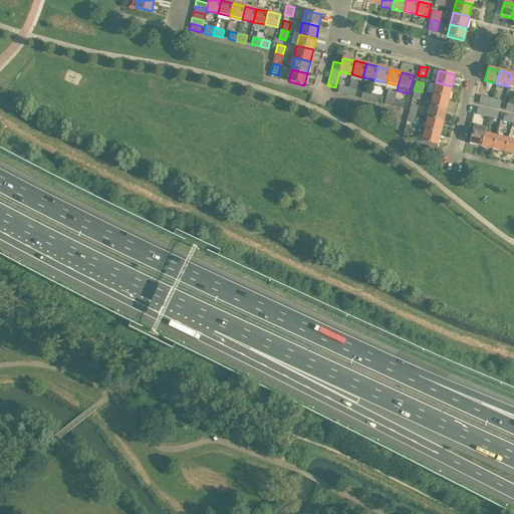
[(452,86),(436,82),(433,94),(449,98),(452,86)]
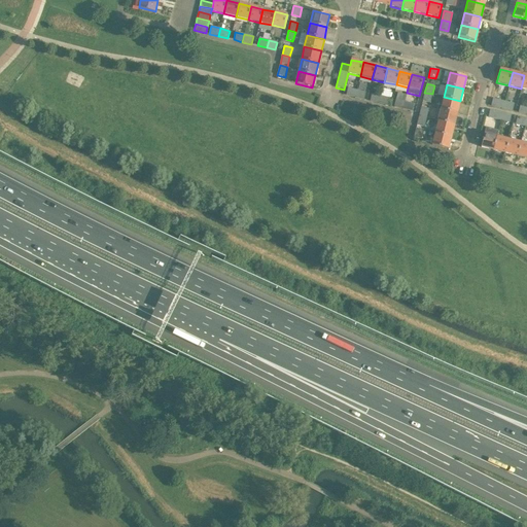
[(355,98),(357,90),(348,88),(346,96),(355,98)]
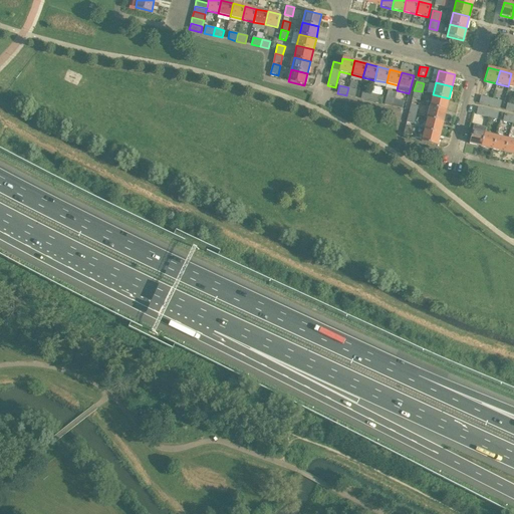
[(354,97),(356,90),(348,87),(346,95),(354,97)]
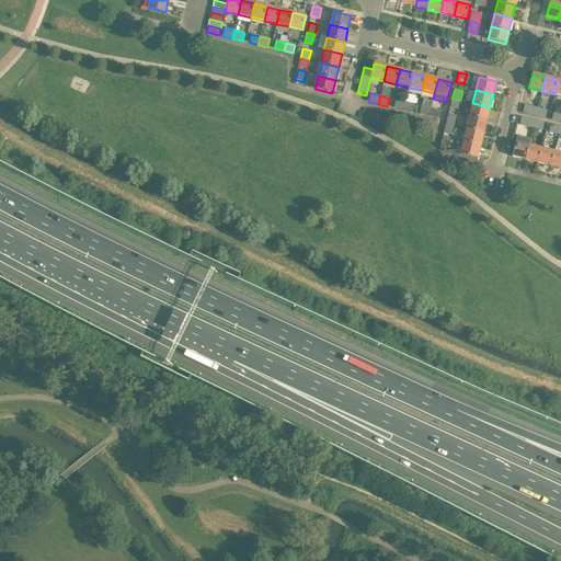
[(460,100),(451,99),(449,107),(458,110),(460,100)]
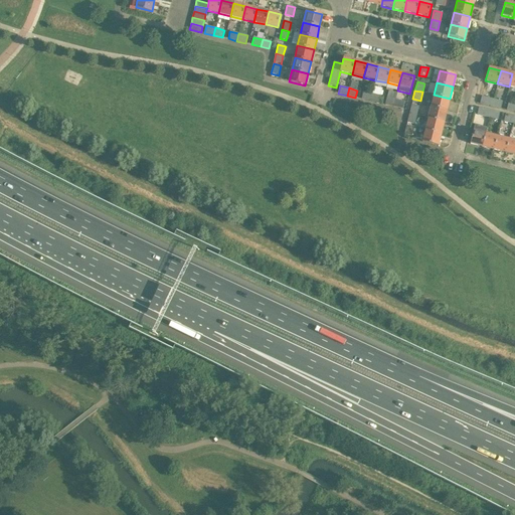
[(370,102),(372,94),(363,92),(361,99),(370,102)]
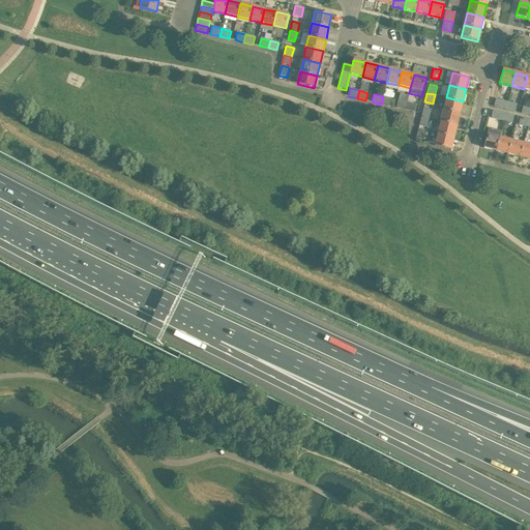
[(390,107),(392,98),(383,96),(381,105),(390,107)]
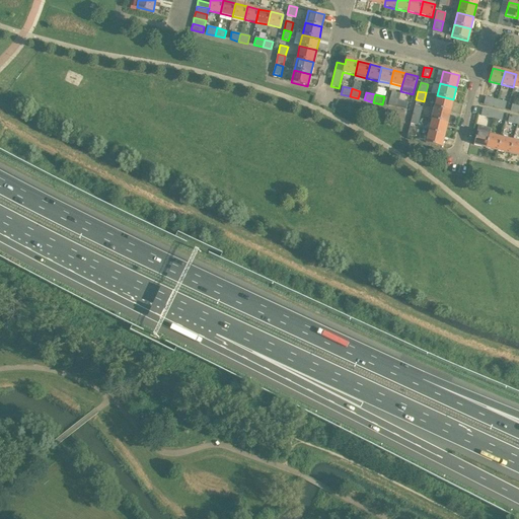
[(453,99),(437,95),(434,107),(450,112),(453,99)]
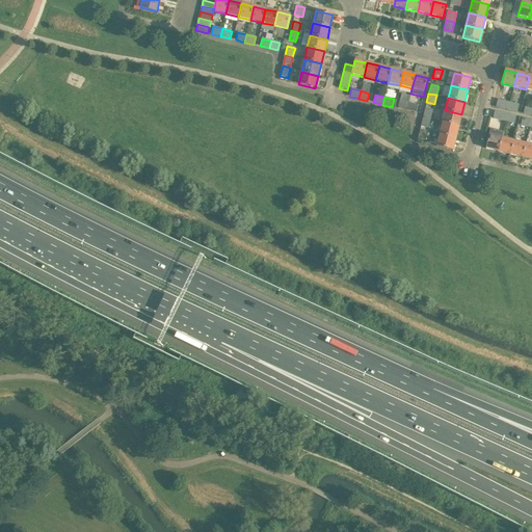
[(508,110),(510,102),(498,100),(496,107),(508,110)]
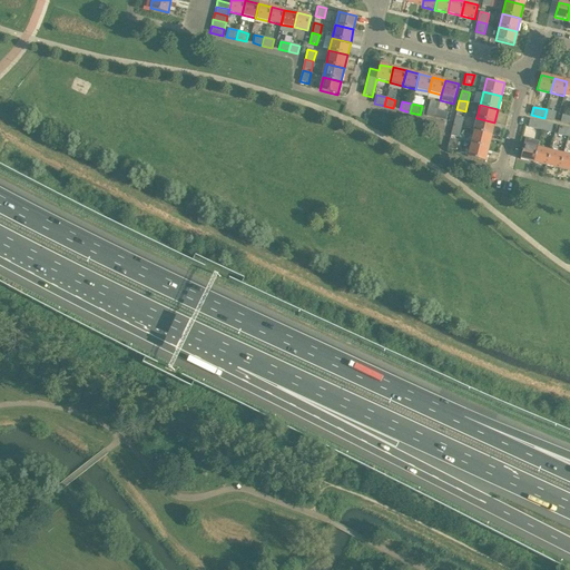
[(435,118),(438,110),(428,108),(426,116),(435,118)]
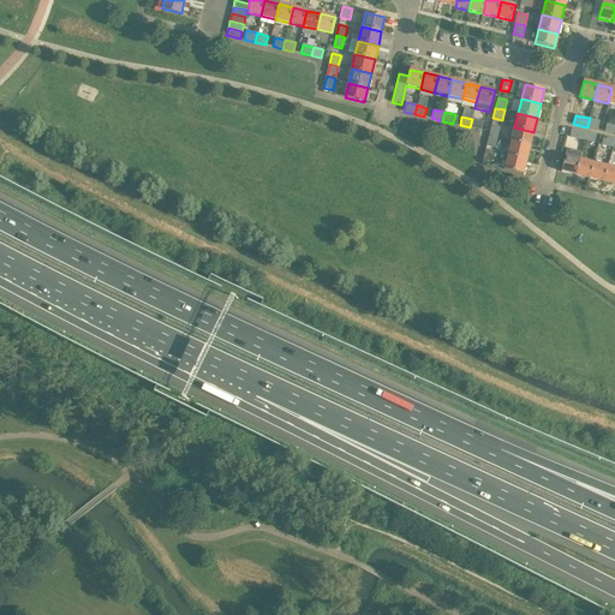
[(590,118),(587,127),(598,130),(599,121),(590,118)]
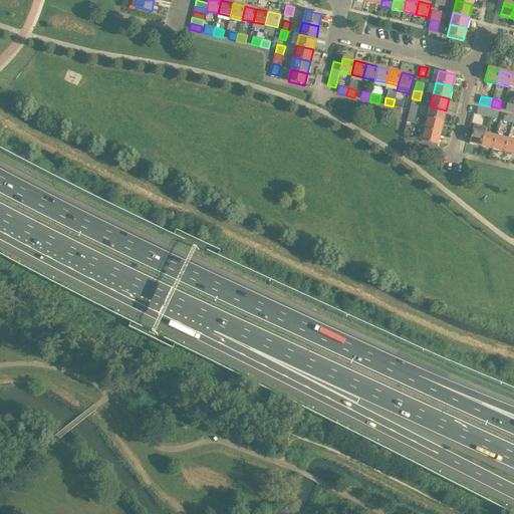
[(402,108),(404,101),(395,99),(393,106),(402,108)]
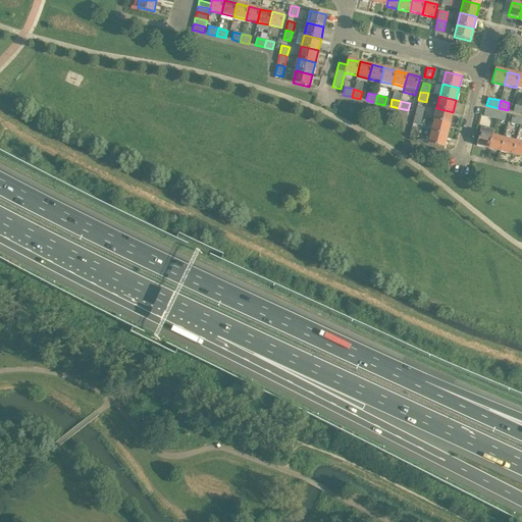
[(521,113),(521,105),(515,104),(513,112),(521,113)]
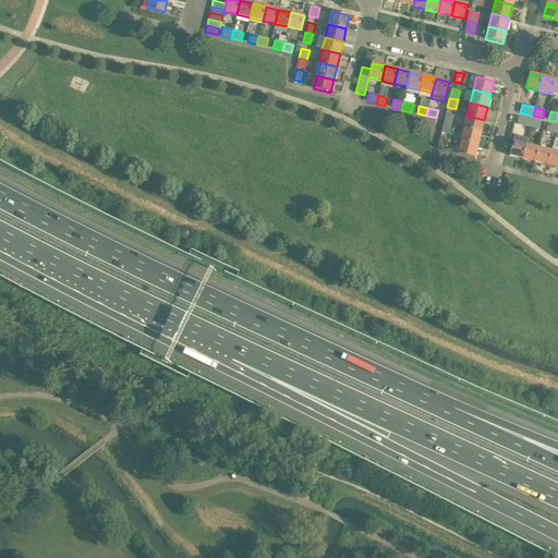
[(451,125),(453,116),(446,113),(444,123),(451,125)]
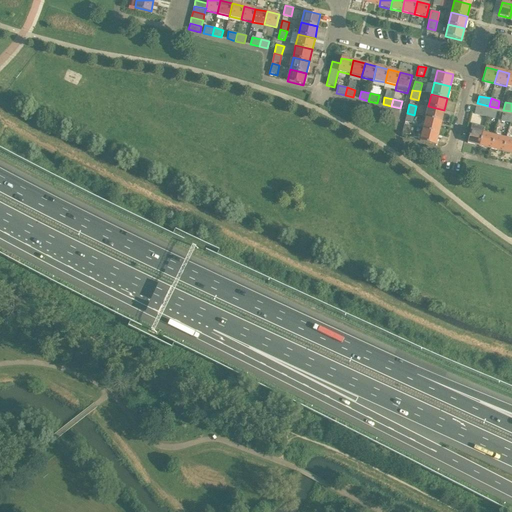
[(428,106),(425,117),(441,121),(444,110),(428,106)]
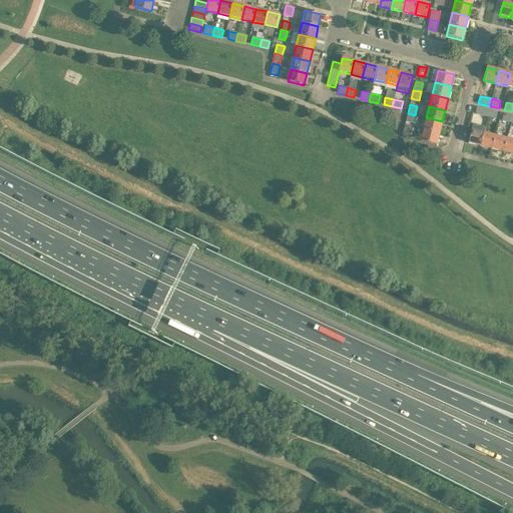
[(487,117),(489,110),(477,107),(475,114),(487,117)]
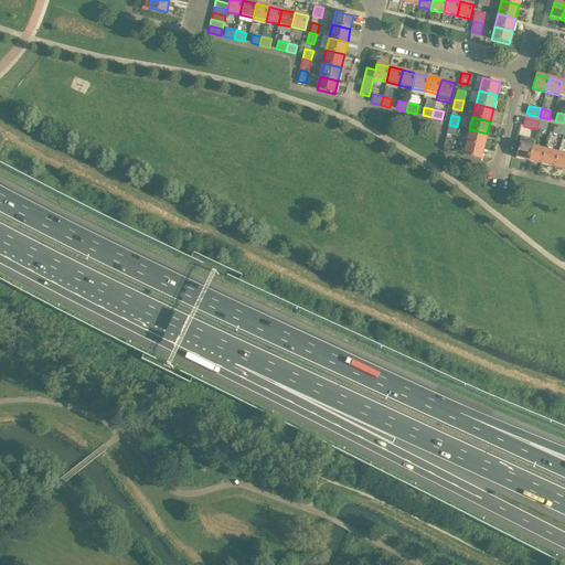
[(548,124),(539,121),(536,129),(546,131),(548,124)]
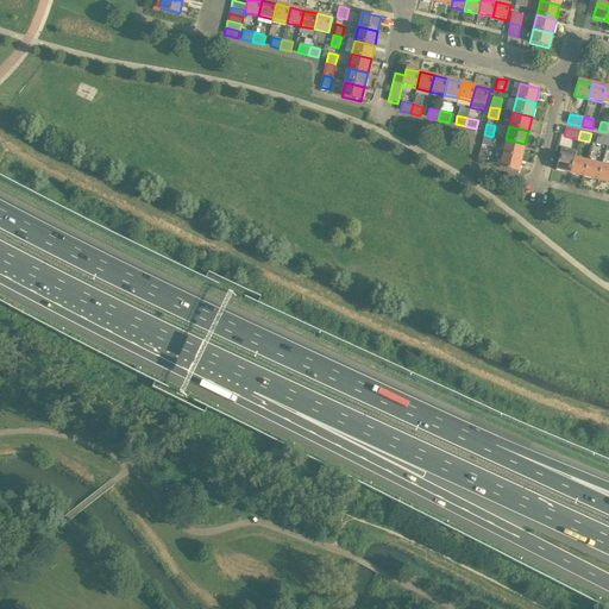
[(490,149),(493,137),(484,135),(481,148),(490,149)]
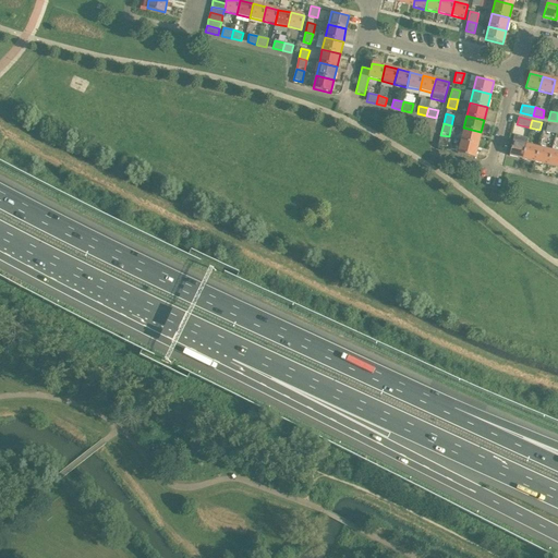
[(555,134),(557,125),(547,123),(546,132),(555,134)]
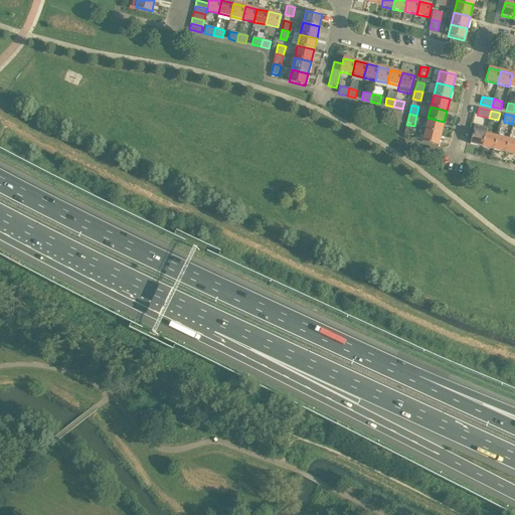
[(444,122),(427,118),(424,130),(441,134),(444,122)]
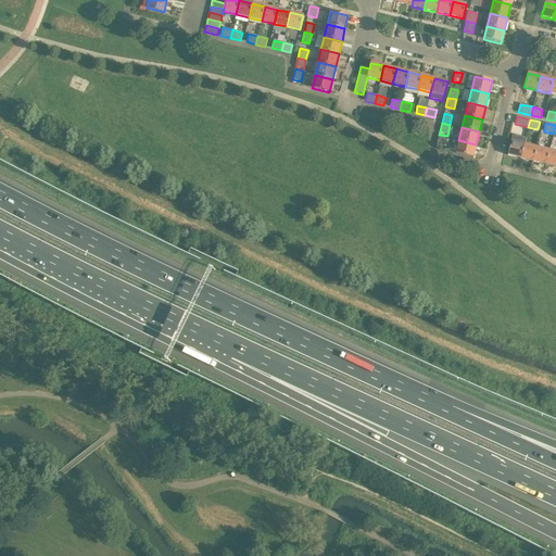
[(447,136),(439,135),(437,144),(444,147),(447,136)]
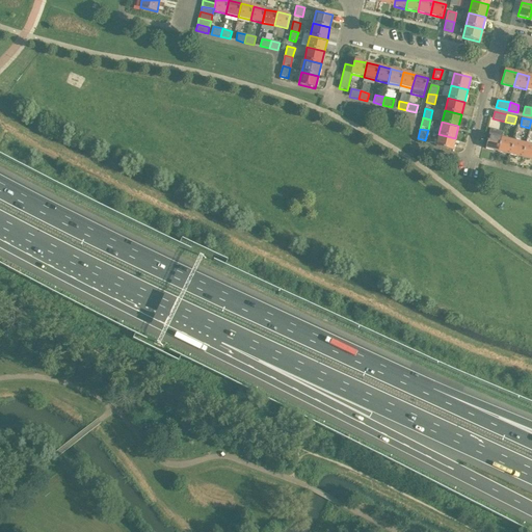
[(455,138),(439,134),(435,147),(453,151),(455,138)]
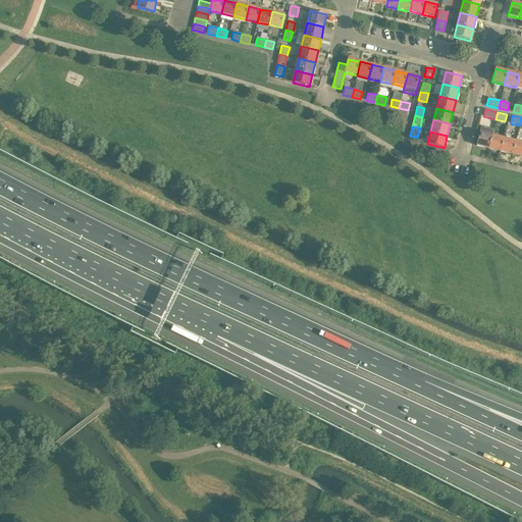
[(488,149),(491,136),(479,133),(476,146),(488,149)]
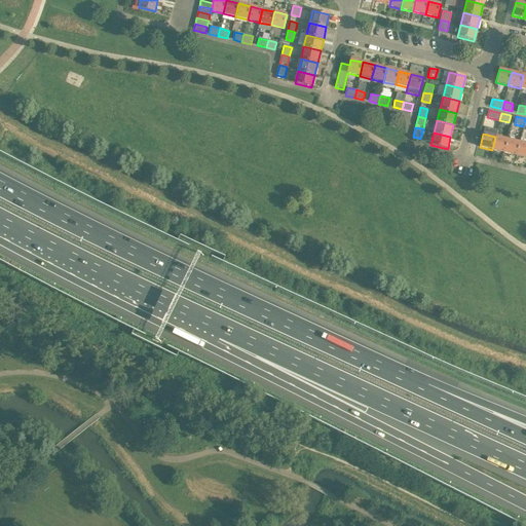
[(508,139),(495,137),(492,150),(504,153),(508,139)]
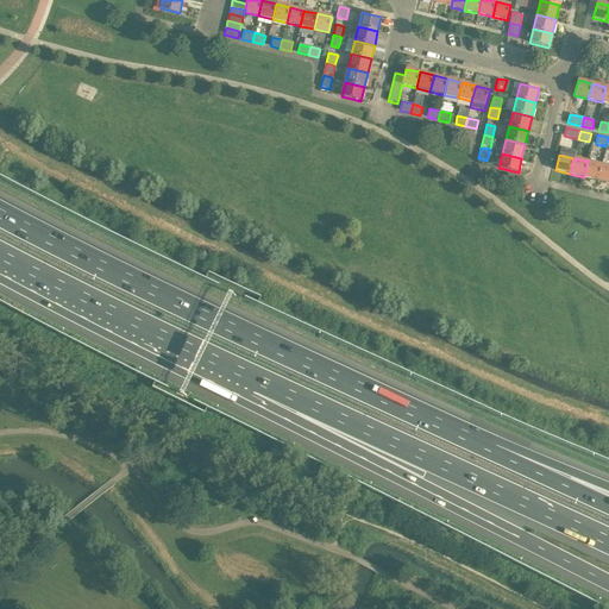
[(602,164),(588,161),(584,177),(597,180),(602,164)]
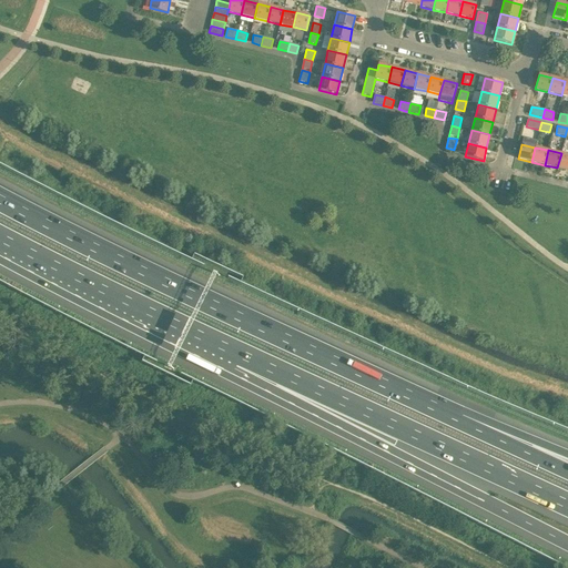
[(567,154),(561,153),(557,168),(567,170),(567,154)]
